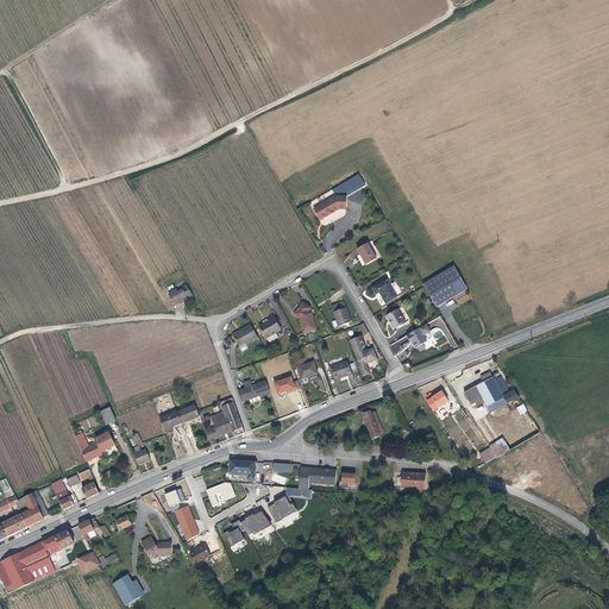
[(332,190),(311,202),(324,227),(346,215),(347,209),(349,209),(347,196),(337,198),(332,190)]
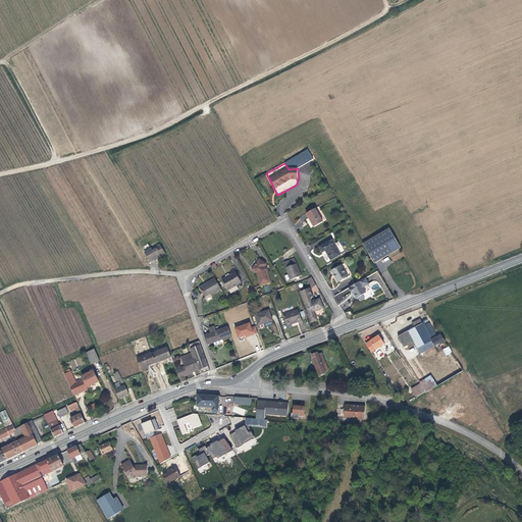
[(315,209),(306,214),(314,227),(323,222),(315,209)]
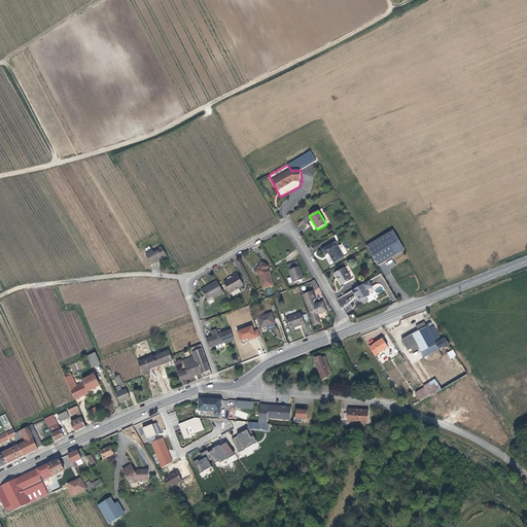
[(365,247),(376,264),(378,268),(405,252),(402,248),(393,232),(365,247)]
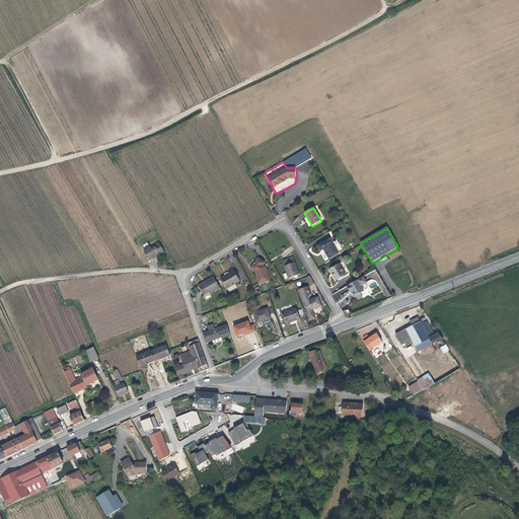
[(326,242),(325,241),(317,246),(320,251),(323,250),(324,249),(325,252),(324,252),(328,260),(339,253),(330,239),(326,242)]
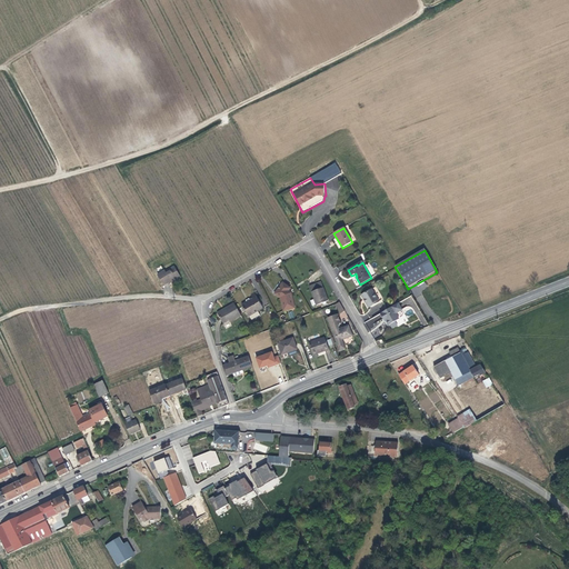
[(166,271),(158,275),(165,285),(171,281),(171,282),(180,277),(175,267),(166,271)]
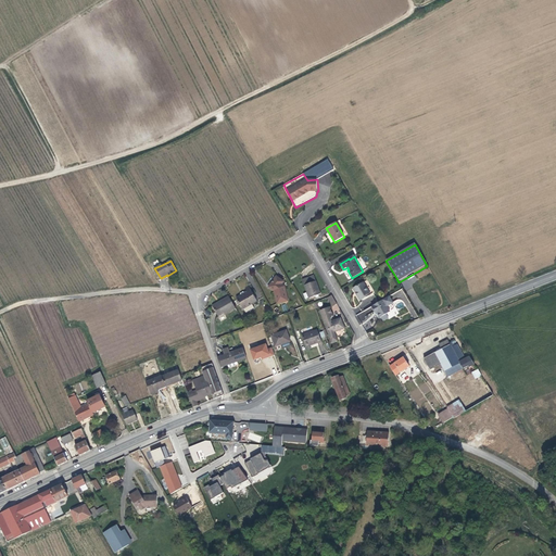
[(308,299),(314,297),(318,294),(320,294),(313,276),(301,280),(308,299)]
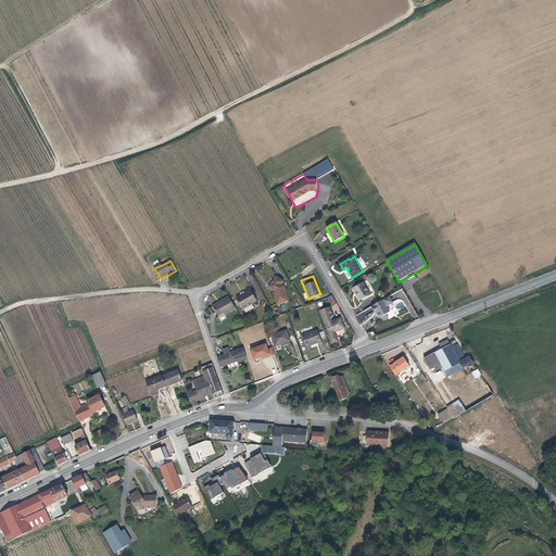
[(281,282),(276,278),(268,288),(273,292),(274,295),(273,295),(277,305),(287,301),(281,289),(280,286),(281,282)]
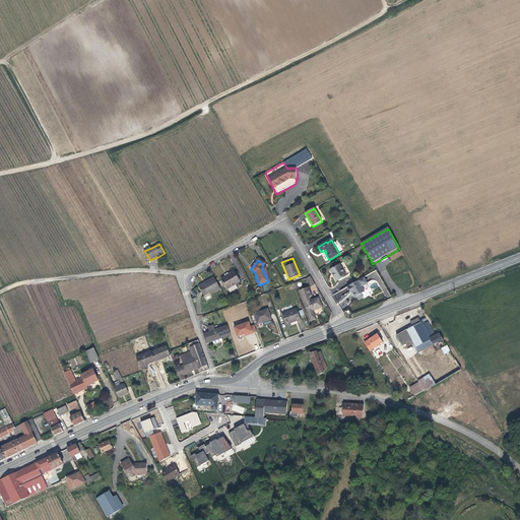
[(339,265),(330,270),(336,282),(346,277),(339,265)]
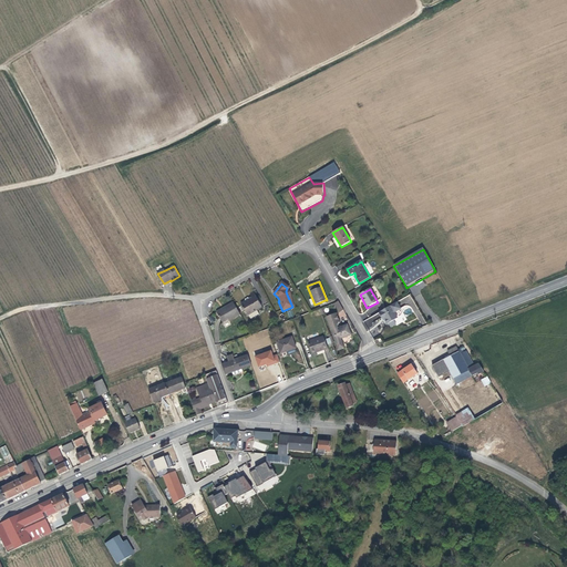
[(256,298),(251,300),(241,307),(247,317),(248,317),(256,311),(261,308),(256,298)]
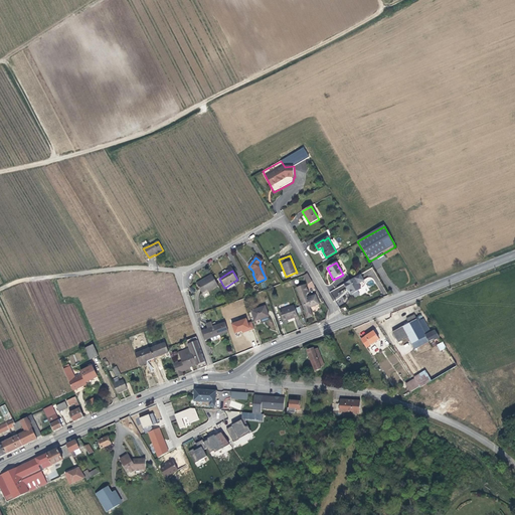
[(308,284),(312,282),(307,274),(303,276),(308,284)]
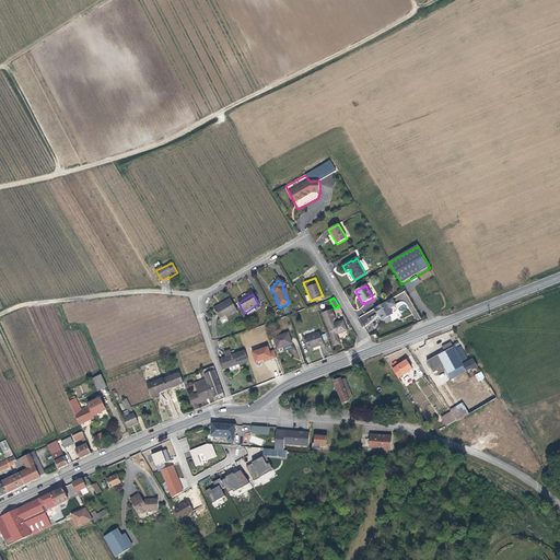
[(392,299),(373,310),(376,315),(378,314),(380,316),(382,322),(383,321),(388,317),(393,315),(388,310),(395,306),(392,299)]
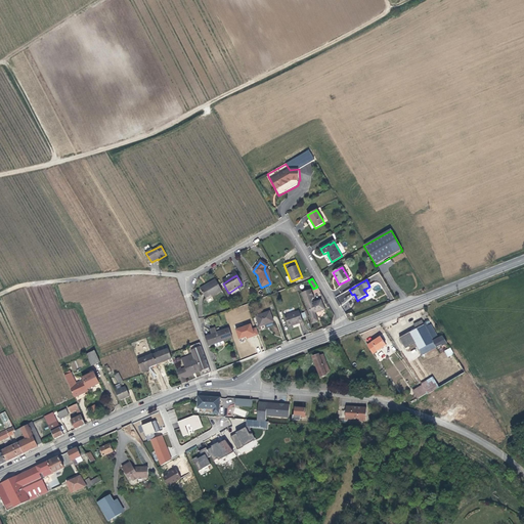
[(210,298),(221,292),(216,282),(211,286),(210,284),(200,290),(205,299),(210,297),(210,298)]
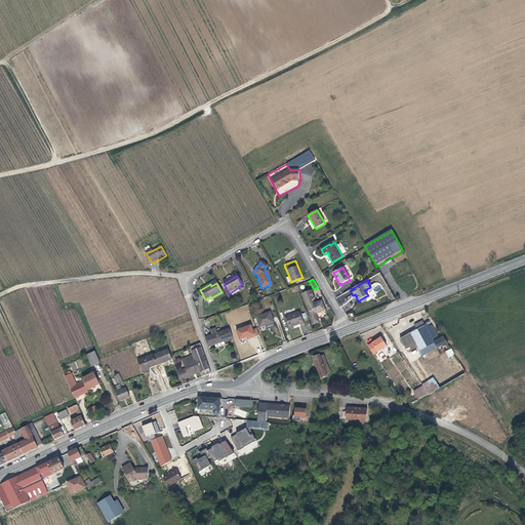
[(237,288),(230,293),(232,297),(240,292),(237,288)]
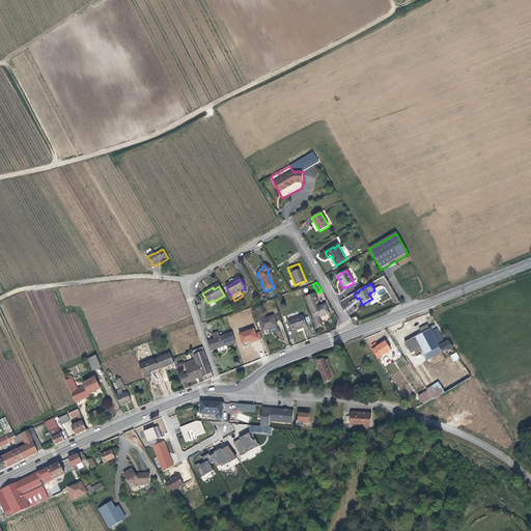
[(314,295),(305,298),(316,329),(320,327),(317,318),(328,314),(325,305),(315,308),(314,306),(315,306),(316,305),(315,304),(316,303),(314,295)]
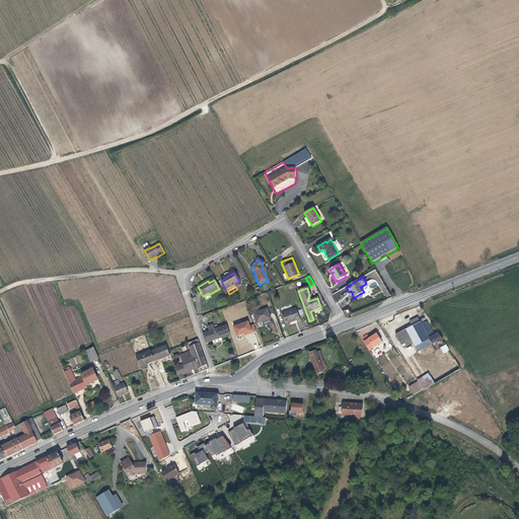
[(266,309),(252,313),(256,322),(264,320),(264,321),(270,318),(266,309)]
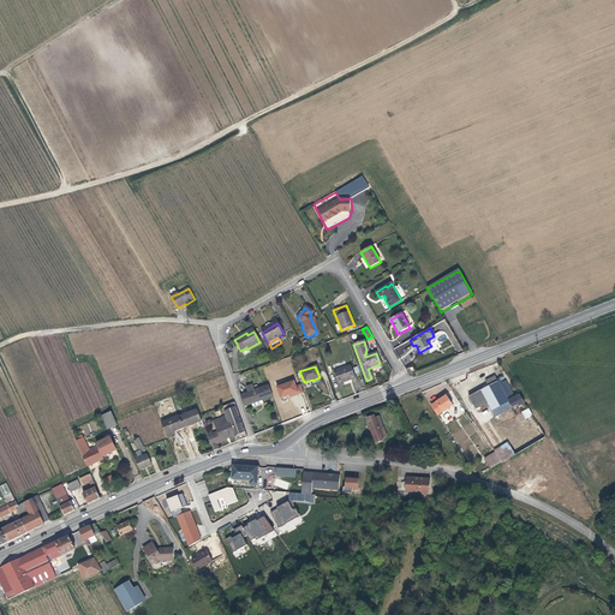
[(350,366),(333,372),(339,388),(342,387),(342,383),(350,380),(350,381),(354,380),(350,366)]
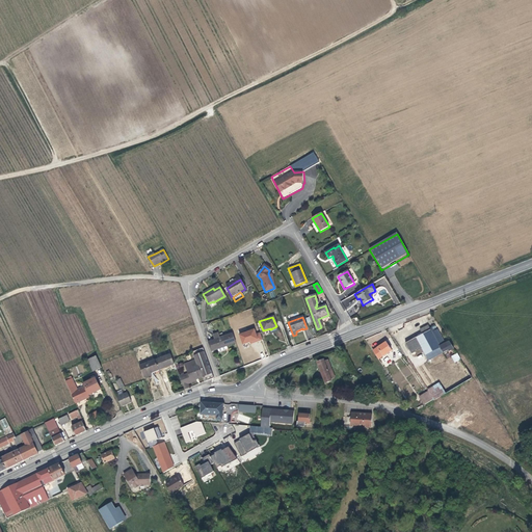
[(434,330),(433,328),(431,326),(429,327),(428,324),(420,329),(422,334),(404,343),(410,355),(422,349),(428,360),(444,352),(448,349),(449,351),(453,348),(451,347),(448,341),(445,343),(436,328),(434,330)]
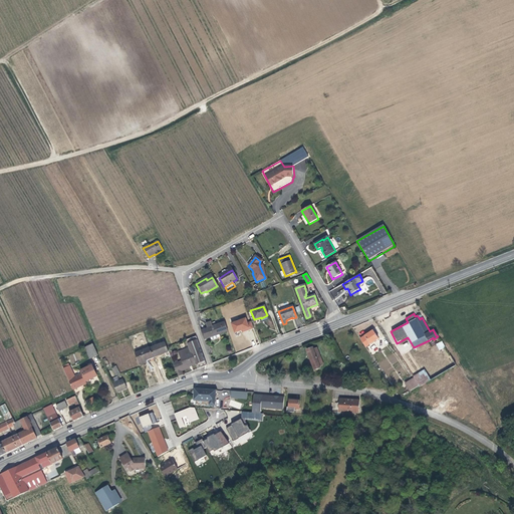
[(253,327),(251,320),(247,322),(246,317),(231,322),(234,334),(253,327)]
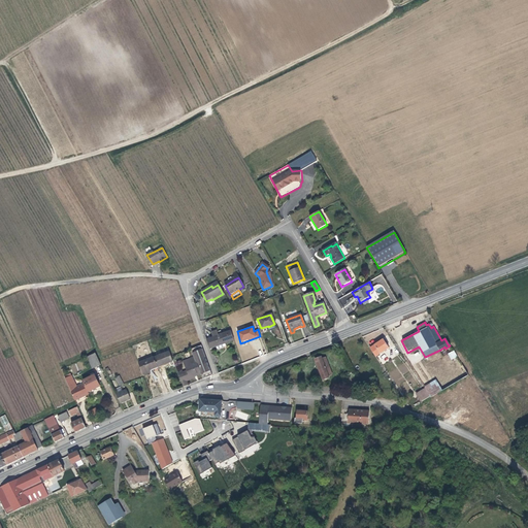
[(224,343),(233,340),(230,331),(217,335),(216,331),(210,333),(212,337),(205,340),(209,349),(216,347),(217,350),(225,347),(224,343)]
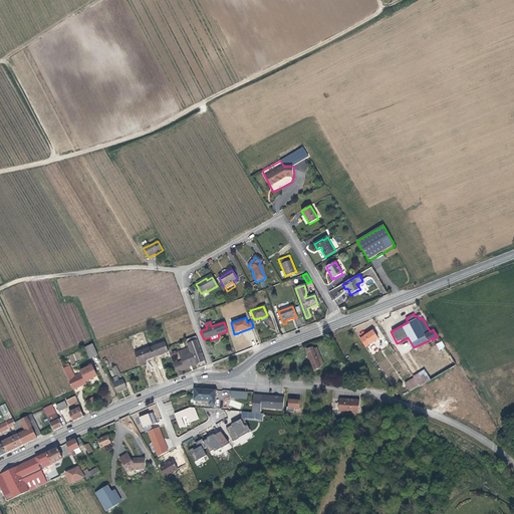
[(373,331),(360,339),(365,347),(378,339),(373,331)]
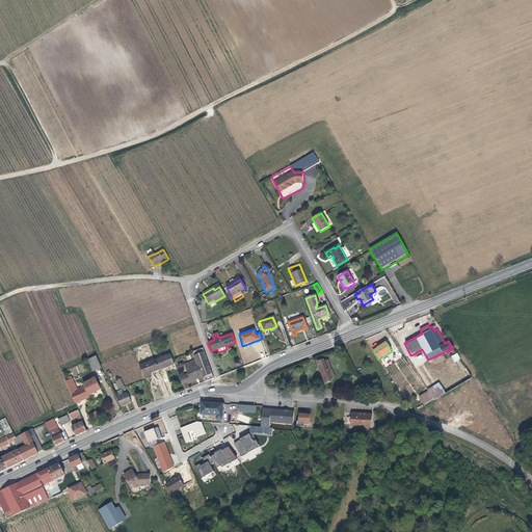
[(214,379),(203,348),(192,352),(195,361),(184,365),(188,374),(184,376),(184,375),(179,377),(184,391),(189,389),(187,384),(196,381),(195,380),(195,378),(202,376),(203,377),(205,382),(207,381),(207,380),(209,379),(209,380),(214,379)]
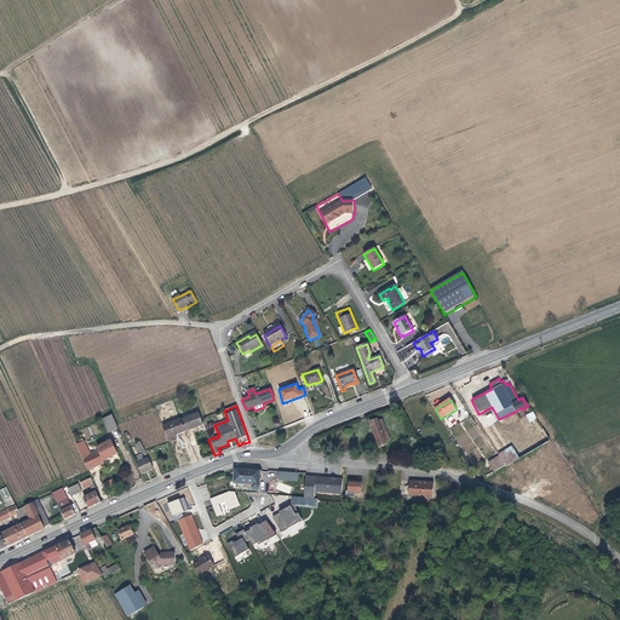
[(526,414),(529,423),(537,419),(533,411),(526,414)]
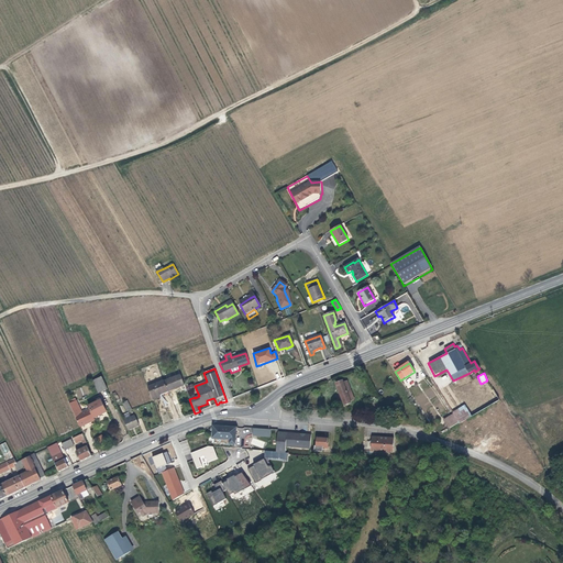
[(184,385),(180,375),(164,382),(167,392),(179,387),(184,385)]
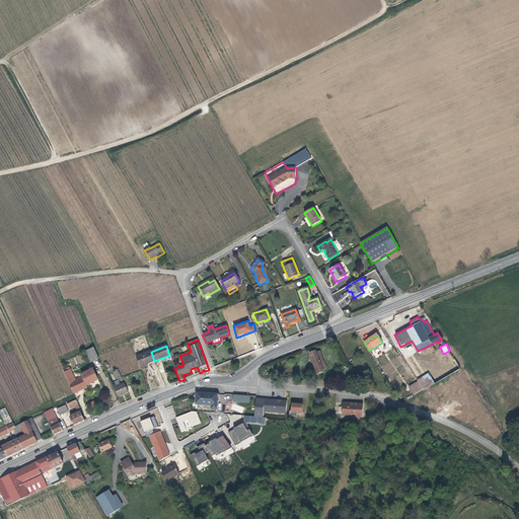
[(91,363),(99,359),(93,348),(86,351),(91,363)]
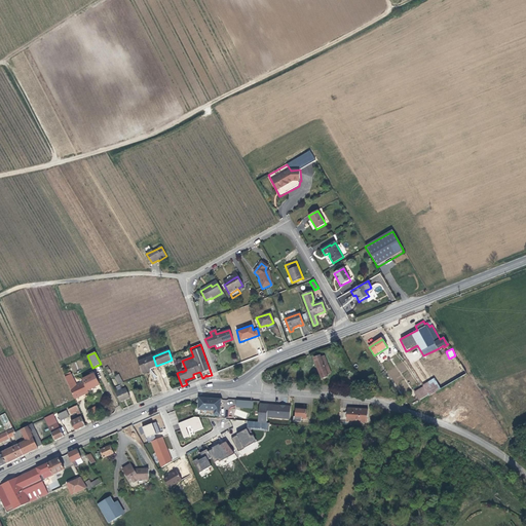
[(324,354),(313,359),(322,378),(328,376),(327,375),(331,373),(324,354)]
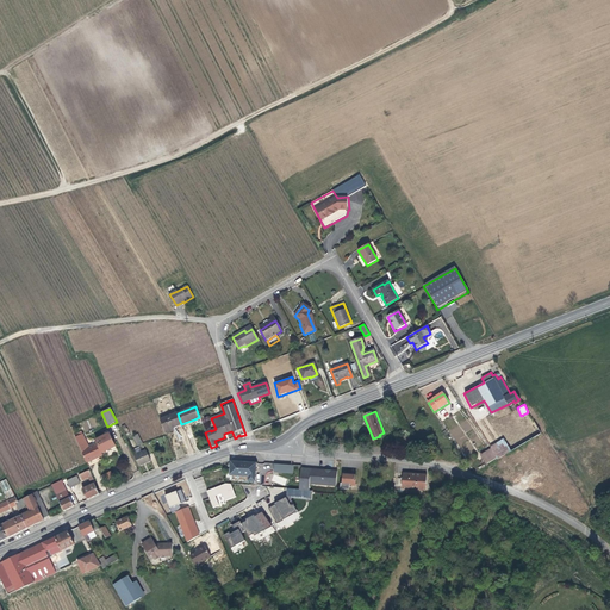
[(178,412),(160,419),(166,434),(173,430),(172,428),(181,424),(178,414),(178,412)]
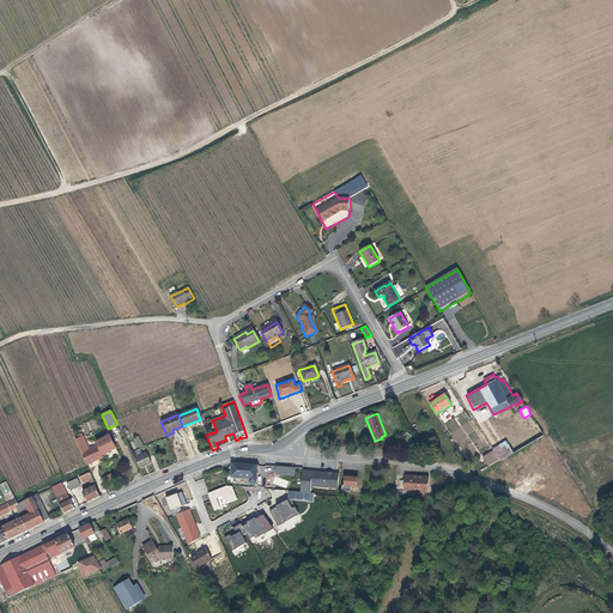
[(495,450),(493,451),(499,460),(499,461),(533,442),(542,436),(536,424),(526,430),(493,449),(495,450)]
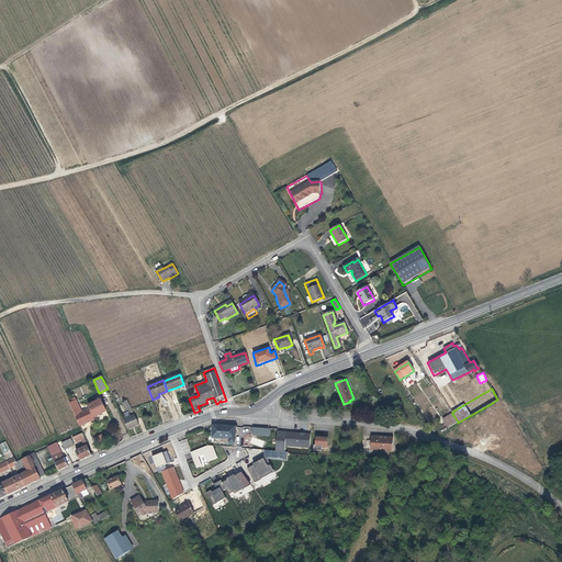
[(94,419),(93,417),(107,412),(101,400),(98,402),(88,406),(90,408),(81,413),(76,400),(69,403),(79,426),(86,423),(94,419)]
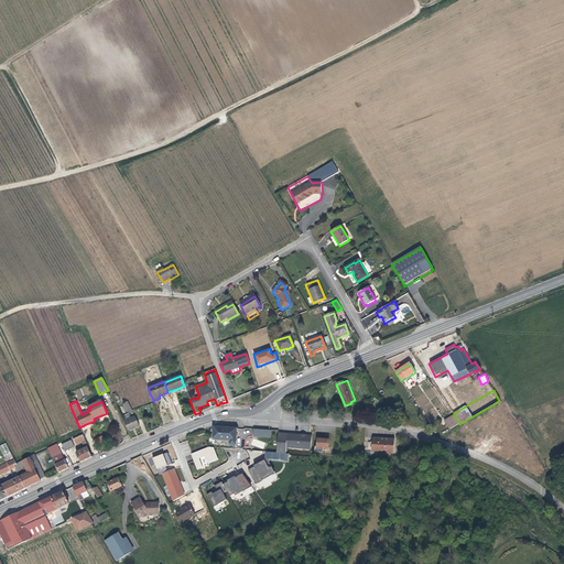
[(132,410),(127,401),(123,404),(128,412),(132,410)]
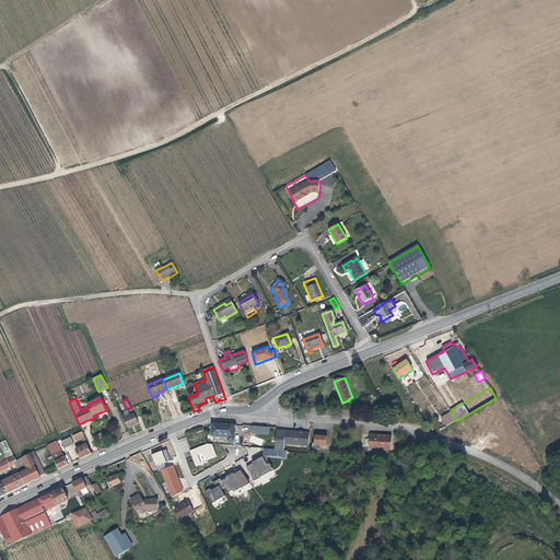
[(368,400),(368,410),(380,411),(376,401),(368,400)]
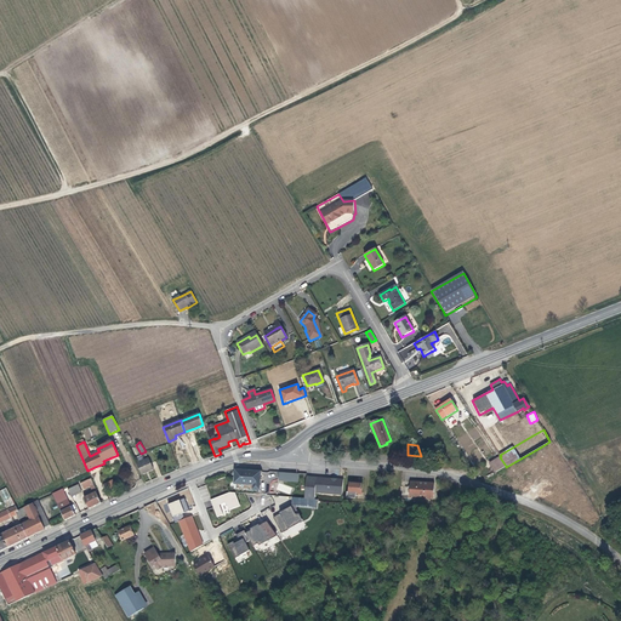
[(506,466),(500,457),(489,463),(495,473),(506,466)]
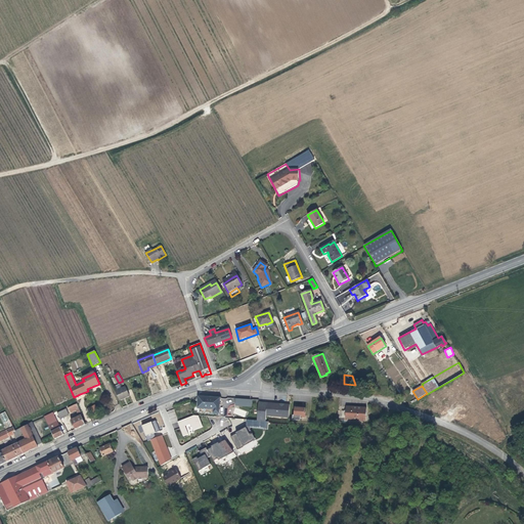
[(125,387),(115,392),(119,400),(129,396),(125,387)]
